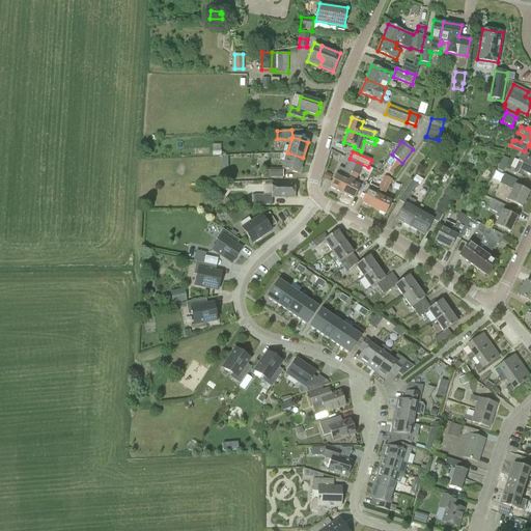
[(530,155),(523,151),(513,172),(521,176),(523,172),(530,175),(530,155)]
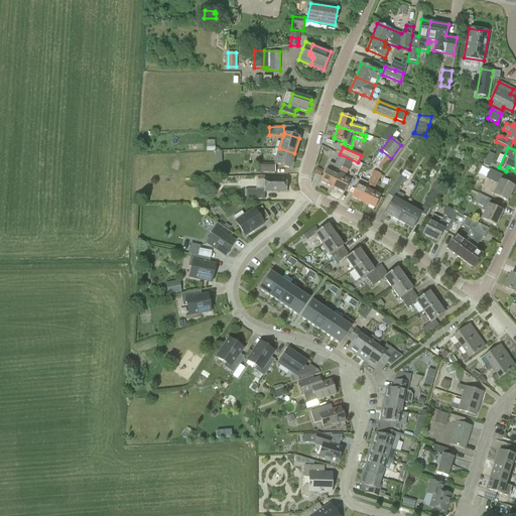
[(294,153),(279,148),(275,164),(290,168),(294,153)]
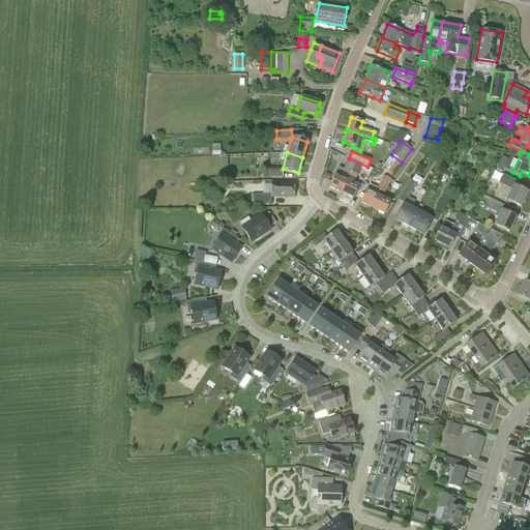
[(328,186),(341,193),(347,180),(356,163),(349,158),(343,170),(339,167),(328,186)]
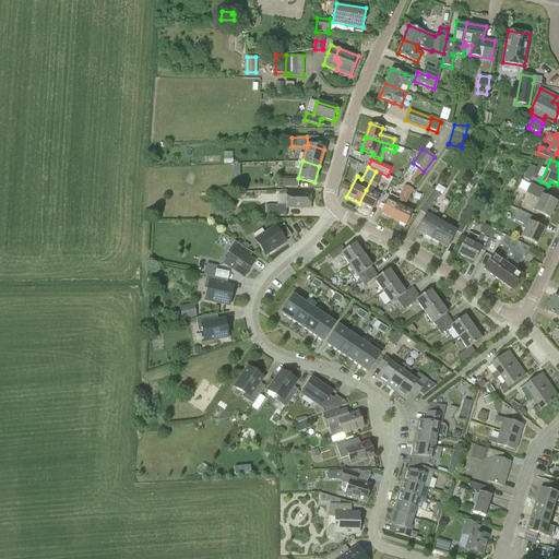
[(379,195),(372,192),(373,189),(376,190),(383,174),(376,170),(376,171),(366,190),(359,203),(372,210),(379,195)]
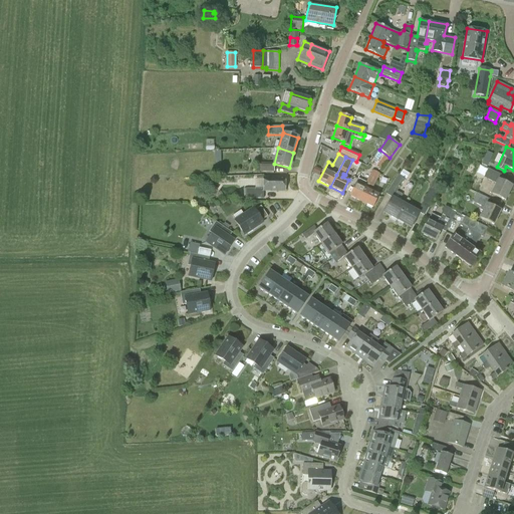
[(493,161),(484,157),(480,165),(489,169),(493,161)]
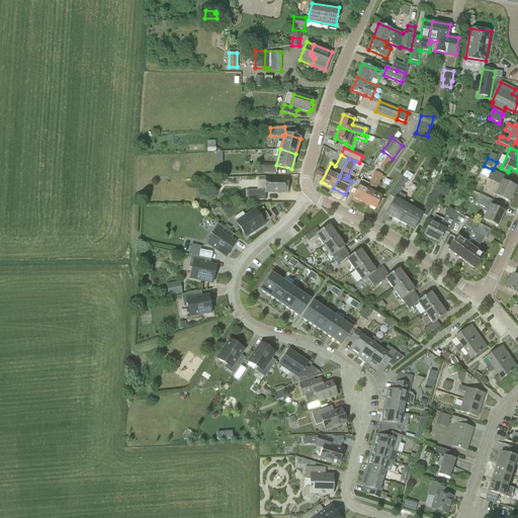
[(262,174),(276,174),(276,165),(262,165),(262,174)]
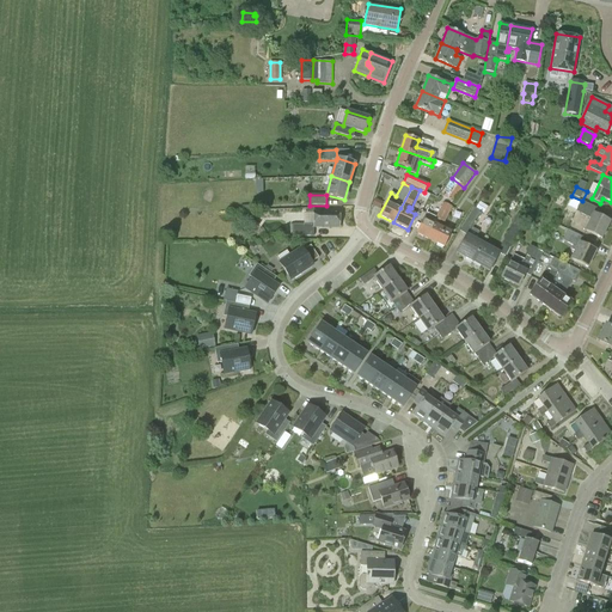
[(601,238),(610,222),(594,214),(597,209),(581,201),(575,212),(591,219),(586,231),(601,238)]
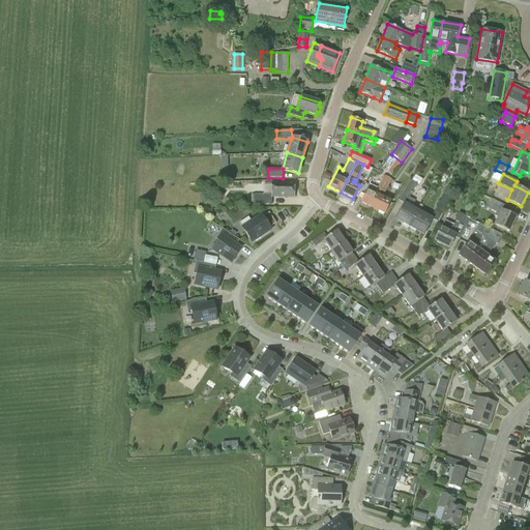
[(411,180),(418,185),(422,180),(415,175),(411,180)]
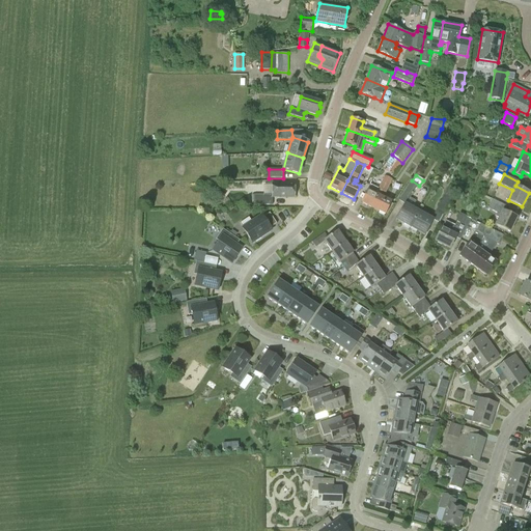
[(392,180),(384,176),(381,183),(389,186),(392,180)]
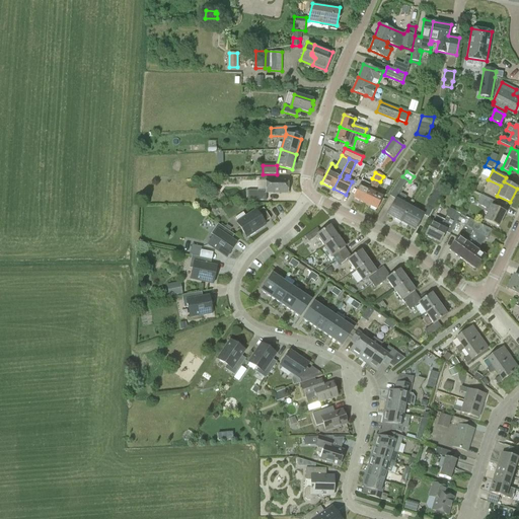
[(400,222),(410,207),(402,203),(405,197),(400,194),(409,181),(402,177),(389,197),(395,200),(387,215),(400,222)]
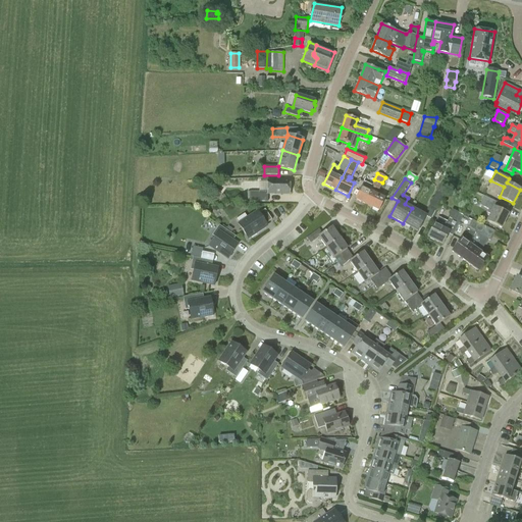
[(355,199),(367,205),(373,192),(373,193),(375,189),(378,191),(382,183),(374,179),(371,186),(363,183),(355,199)]
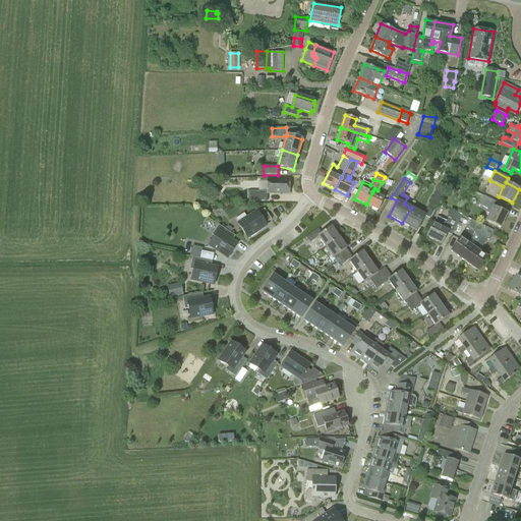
[(267,180),(267,181),(258,181),(258,191),(248,191),(248,201),(267,201),(267,193),(289,193),(289,180),(267,180)]
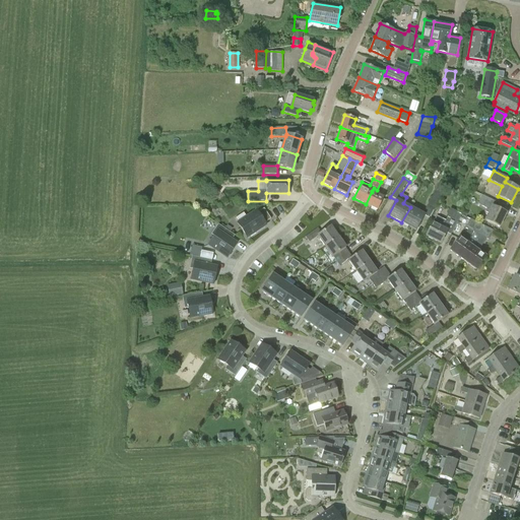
[(410,207),(401,222),(415,231),(424,215),(430,218),(442,195),(441,194),(446,185),(440,182),(423,214),(410,207)]
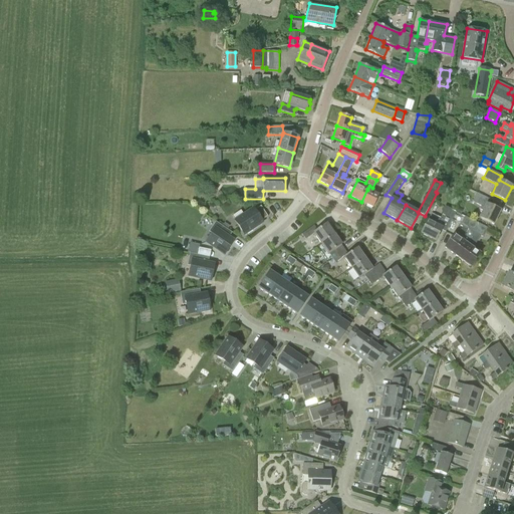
[(379,195),(367,190),(367,189),(361,202),(373,208),(379,195)]
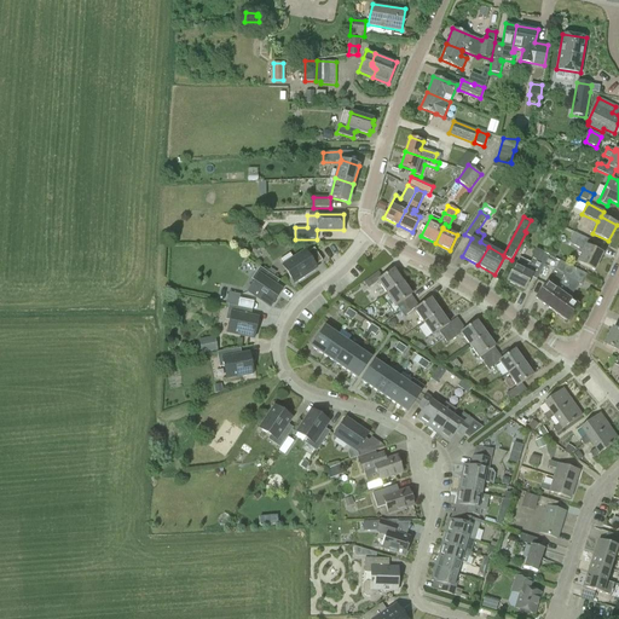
[(602,254),(585,246),(589,239),(573,232),(572,235),(568,233),(565,241),(568,243),(579,249),(577,253),(582,255),(578,262),(595,270),(602,254)]
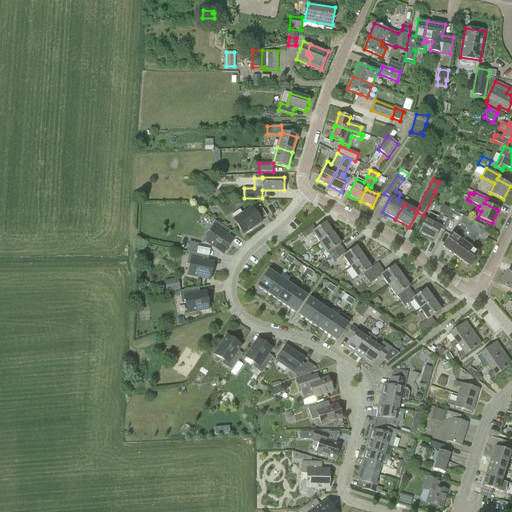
[(434,239),(439,229),(443,232),(449,220),(450,220),(454,212),(449,210),(449,209),(443,206),(439,214),(440,214),(439,217),(430,213),(419,232),(434,239)]
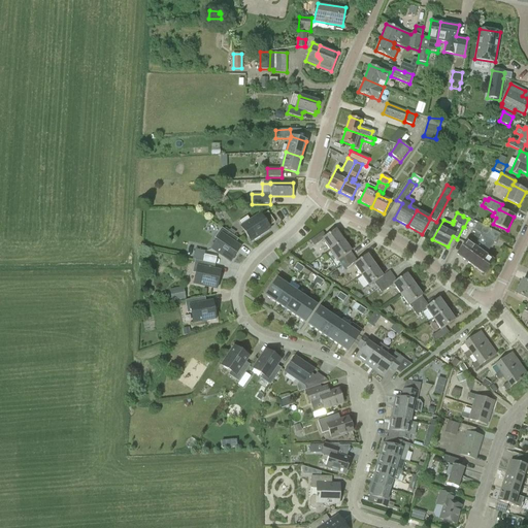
[(266,224),(271,221),(268,216),(263,219),(260,215),(241,227),(251,241),(254,239),(255,240),(259,237),(258,236),(269,229),(266,224)]
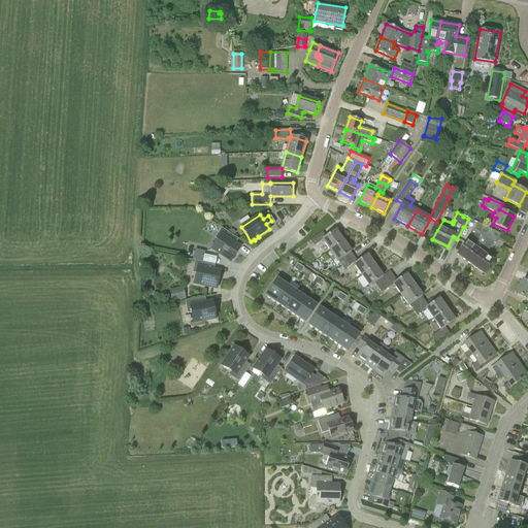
[(457,255),(470,264),(480,251),(491,230),(477,223),(472,232),(482,237),(473,246),(467,241),(457,255)]
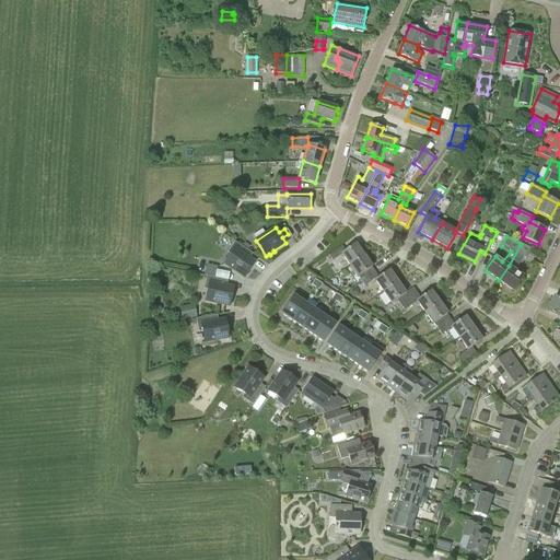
[(224,264),(244,278),(254,263),(248,259),(253,254),(234,242),(237,244),(224,264)]
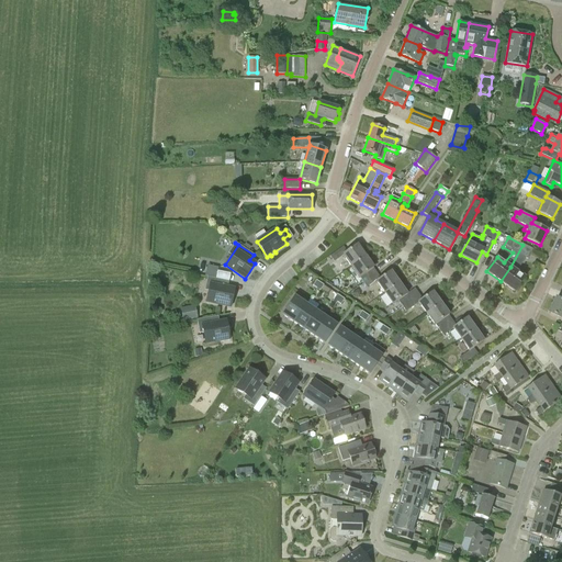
[(343,255),(344,255),(351,266),(366,256),(357,245),(347,253),(343,255)]
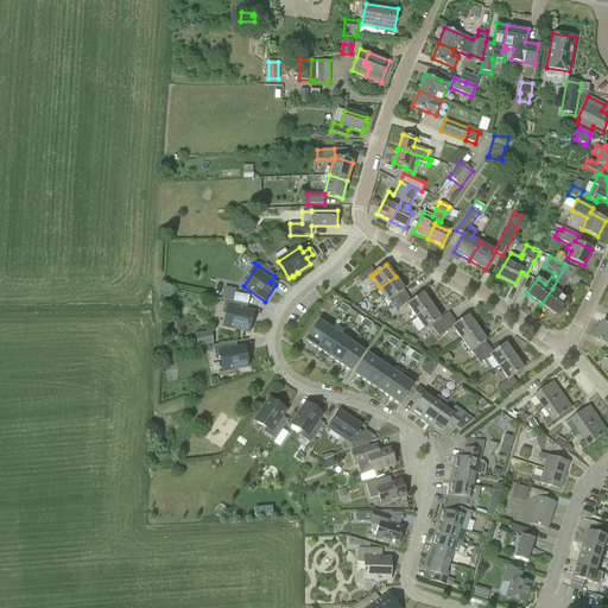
[(567,301),(559,295),(568,279),(570,282),(576,270),(565,265),(552,289),(542,304),(556,315),(567,301)]
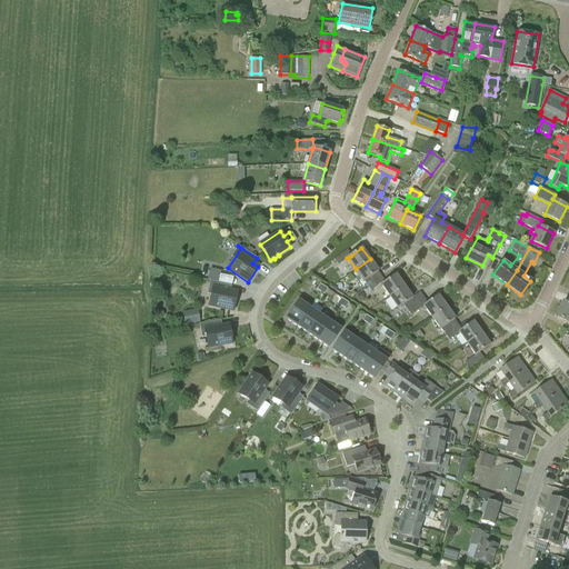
[(339,256),(333,260),(338,266),(342,262),(339,256)]
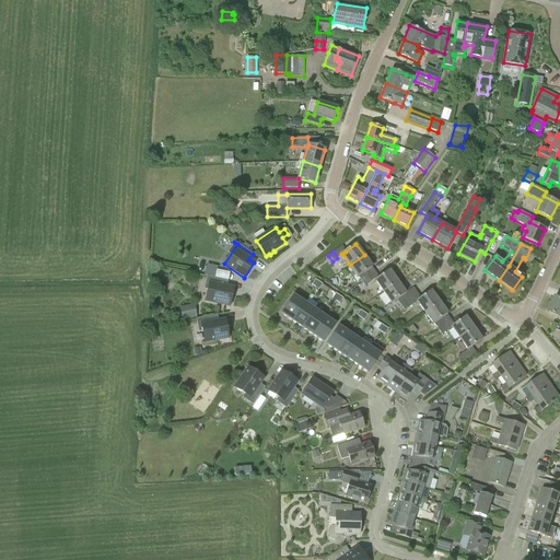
[(364,255),(350,265),(362,282),(375,272),(372,267),(364,255)]
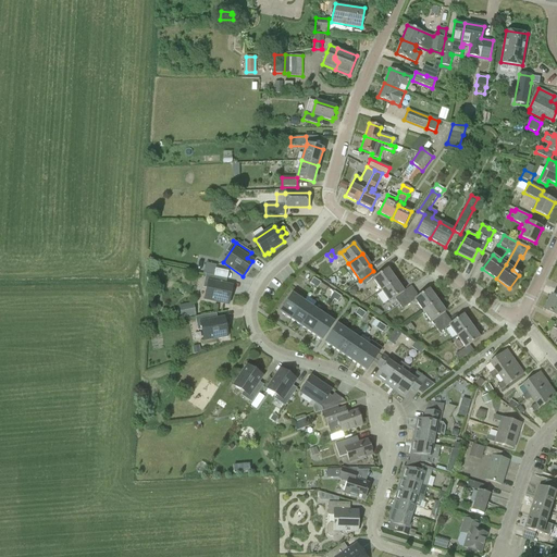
[(215,265),(206,263),(203,274),(213,276),(215,265)]
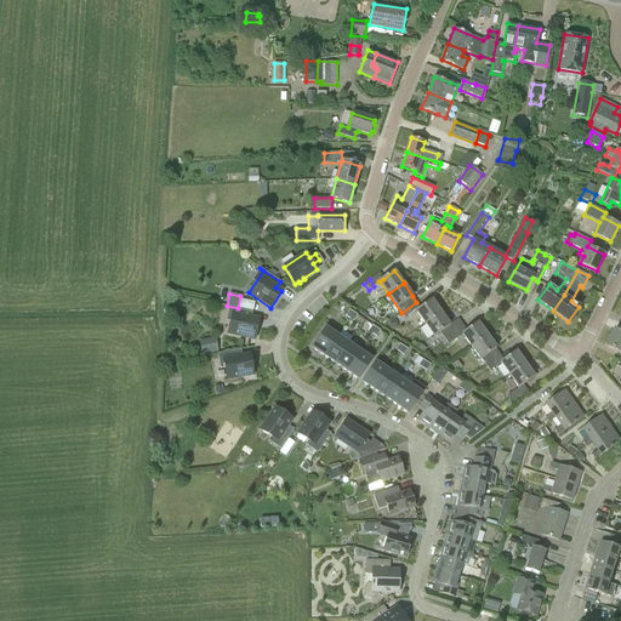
[(425,324),(440,312),(432,300),(420,308),(416,302),(402,313),(406,319),(416,312),(425,324)]
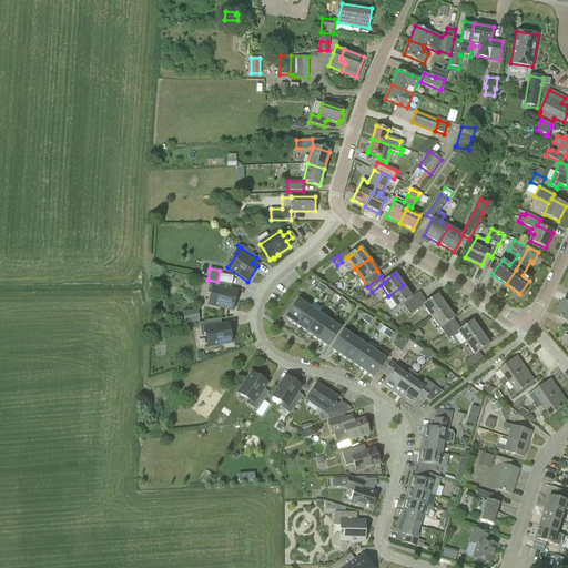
[(232,310),(236,293),(230,291),(231,285),(213,282),(211,294),(209,305),(232,310)]
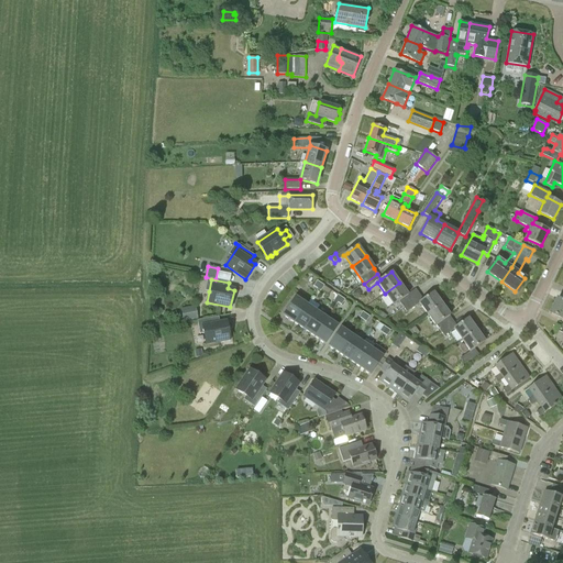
[(399,283),(385,294),(394,305),(398,301),(401,306),(403,307),(410,300),(411,300),(399,283)]
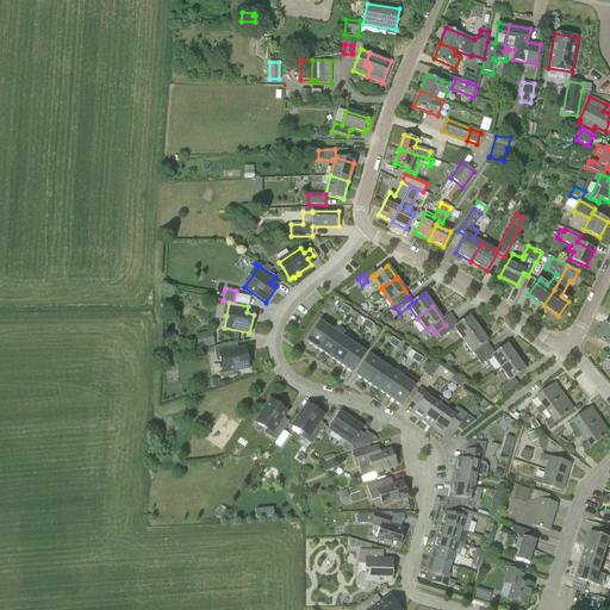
[(454,329),(464,341),(479,329),(470,317),(454,329)]
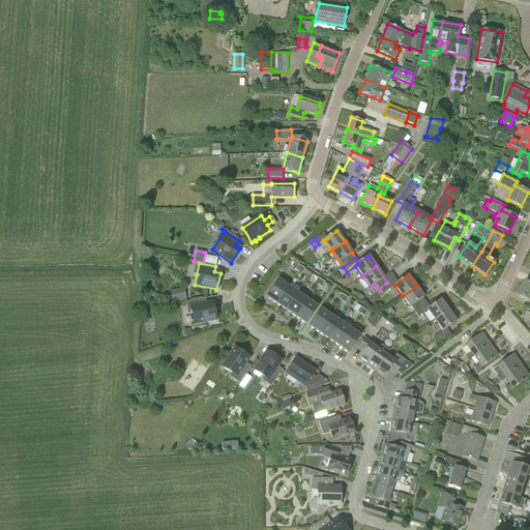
[(276,304),(288,288),(277,281),(276,282),(274,285),(266,297),(268,298),(268,299),(271,301),(271,300),(276,304)]
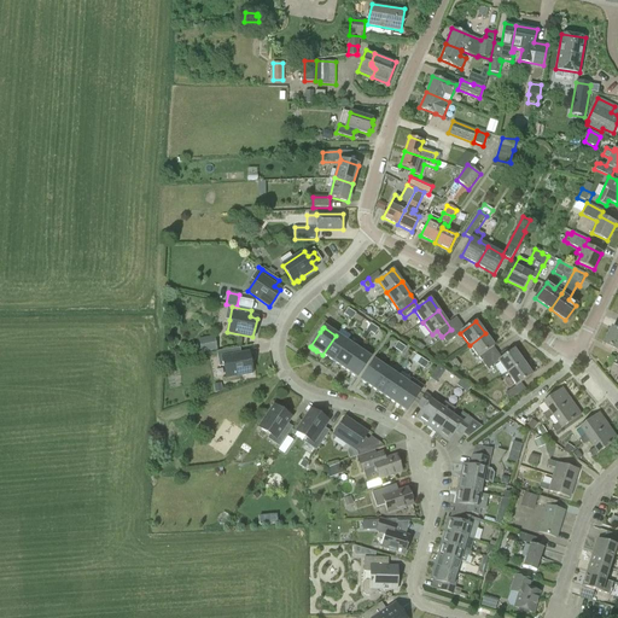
[(617,330),(613,327),(605,344),(617,349),(617,330)]
